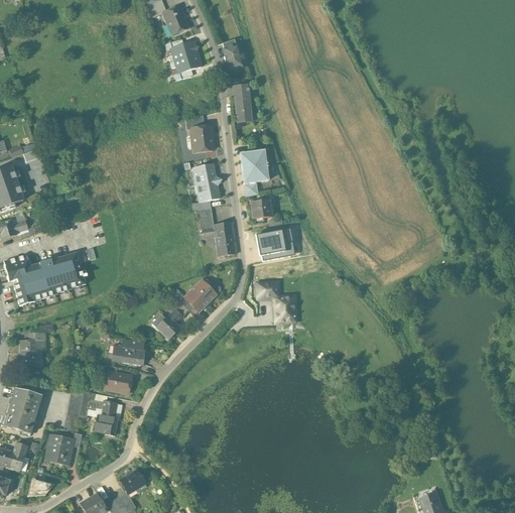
[(157,0),(150,3),(153,16),(162,12),(162,11),(166,9),(163,0),(157,0)]
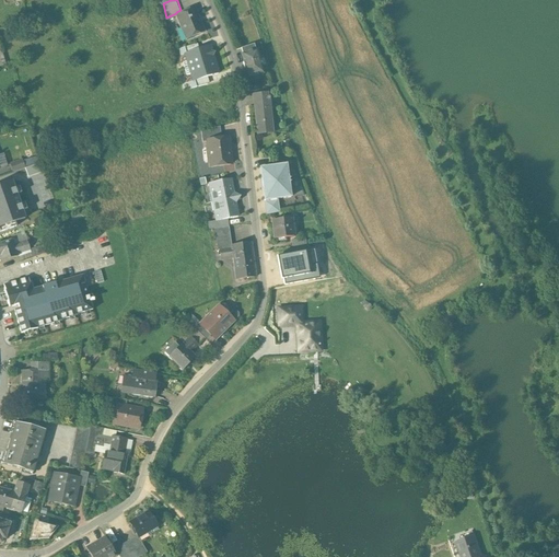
[(181,10),(176,12),(176,13),(182,26),(185,25),(188,34),(195,31),(196,33),(206,30),(196,4),(181,10)]
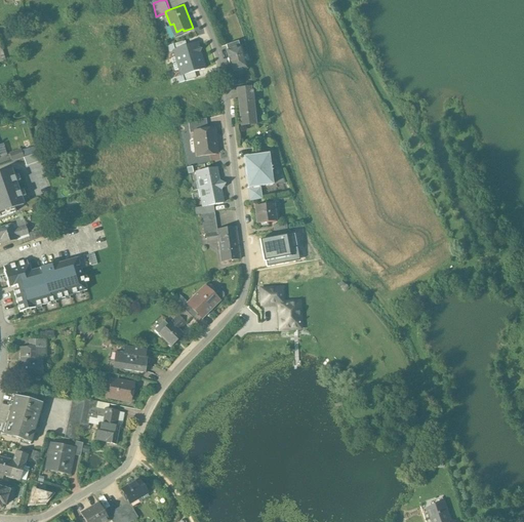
[(219,14),(213,17),(217,29),(224,27),(219,14)]
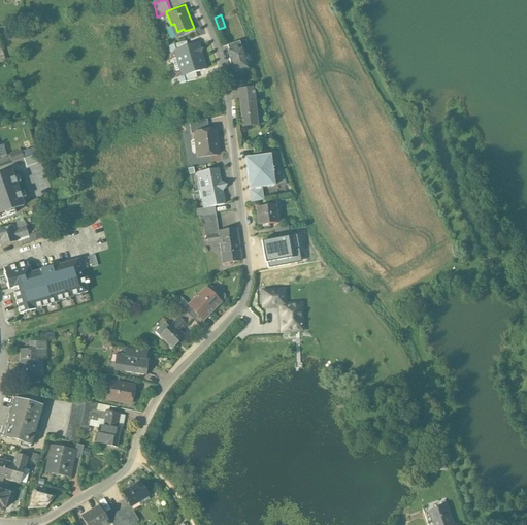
[(240,39),(228,43),(229,48),(242,45),(240,39)]
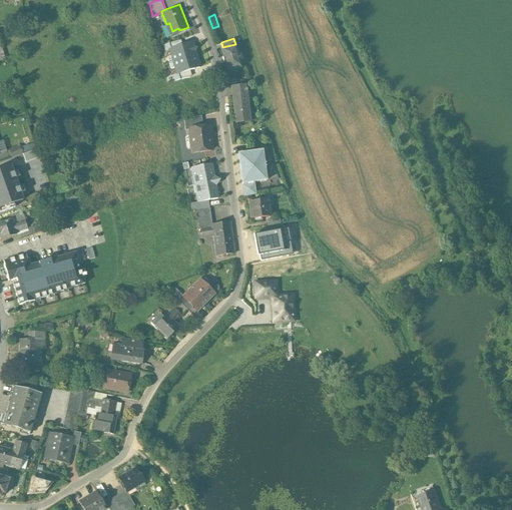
[(171,46),(171,47),(173,53),(174,59),(196,52),(195,49),(197,46),(194,44),(193,40),(171,46)]
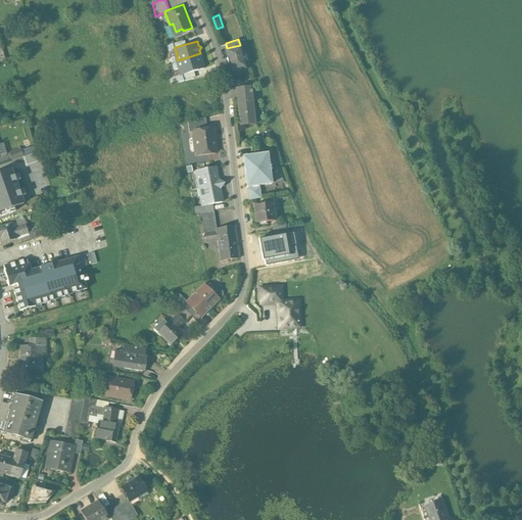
[(227,48),(227,49),(229,56),(228,56),(229,61),(230,60),(233,69),(246,65),(240,45),(227,48)]
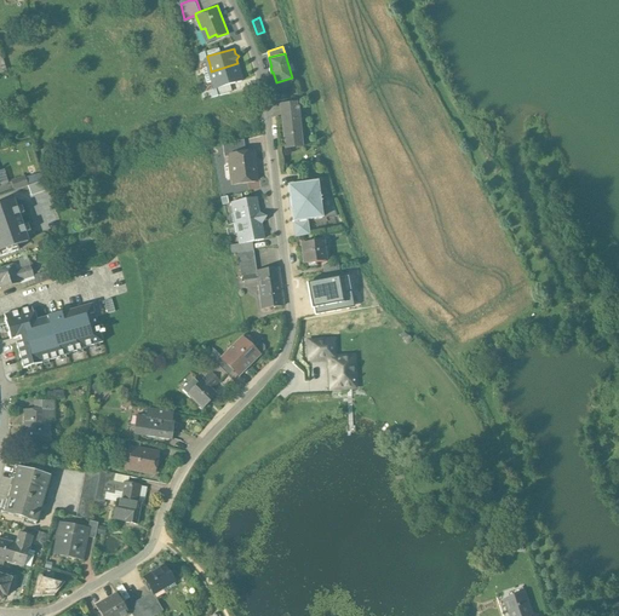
[(238,63),(211,72),(213,79),(216,86),(217,86),(242,79),(238,63)]
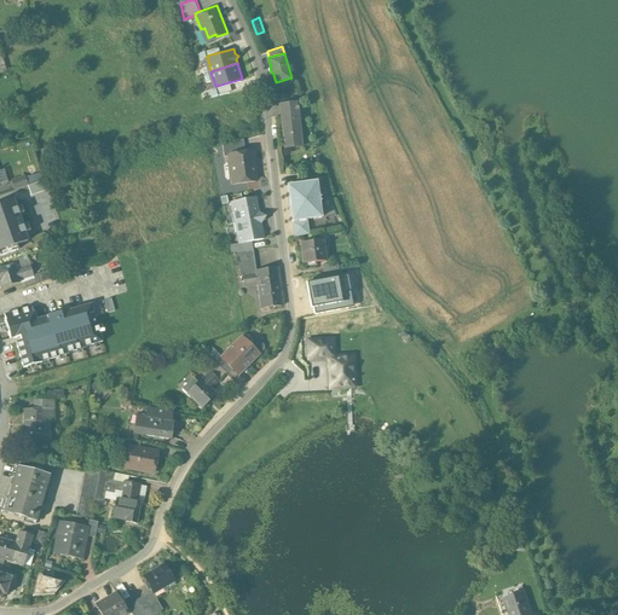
[(296,99),(279,102),(284,143),(302,141),(299,105),(298,105),(296,99)]
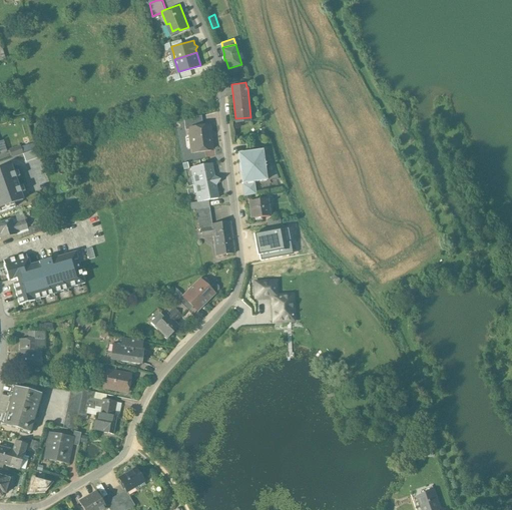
[(202,113),(184,117),(186,127),(191,127),(191,126),(203,125),(202,113)]
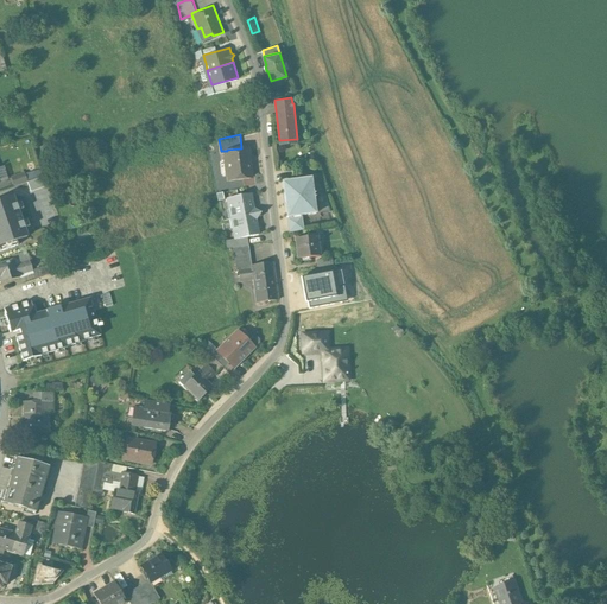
[(241,148),(227,150),(227,151),(231,178),(251,176),(247,147),(241,148)]
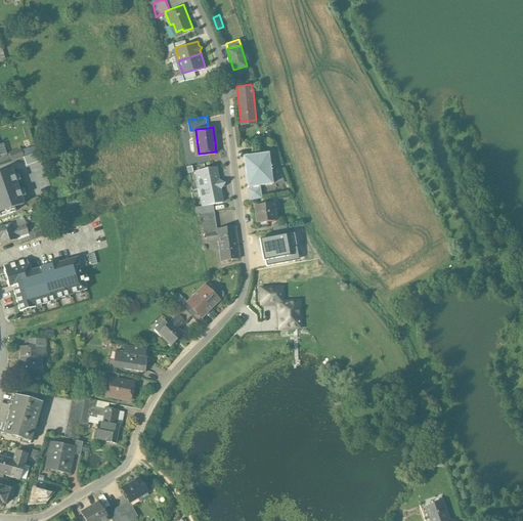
[(22,146),(10,150),(13,158),(25,154),(22,146)]
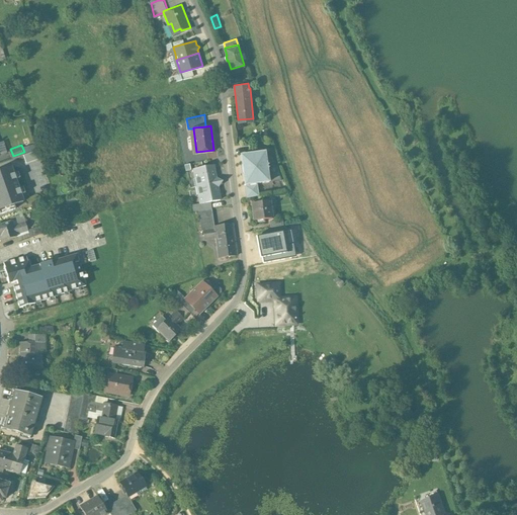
[(264,150),(242,154),(242,153),(241,153),(241,154),(243,164),(242,164),(242,165),(243,172),(243,173),(244,172),(245,182),(245,183),(246,183),(247,183),(255,182),(268,180),(269,180),(282,178),(271,150),(265,151),(265,150),(264,150)]
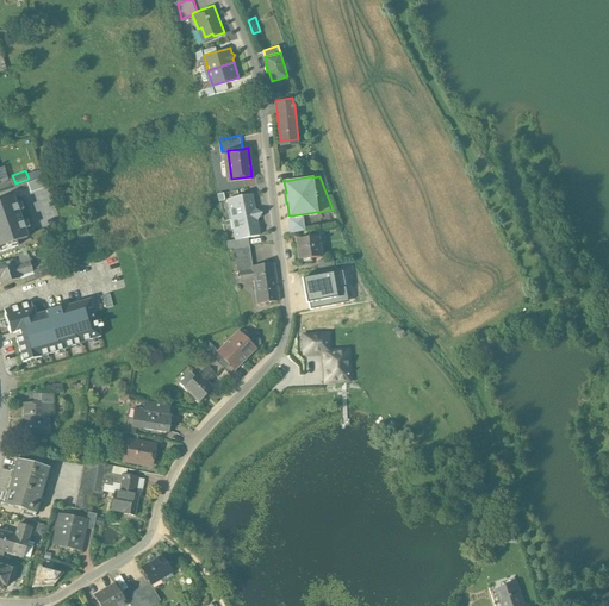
[(25,191),(0,199),(0,249),(41,236),(25,191)]
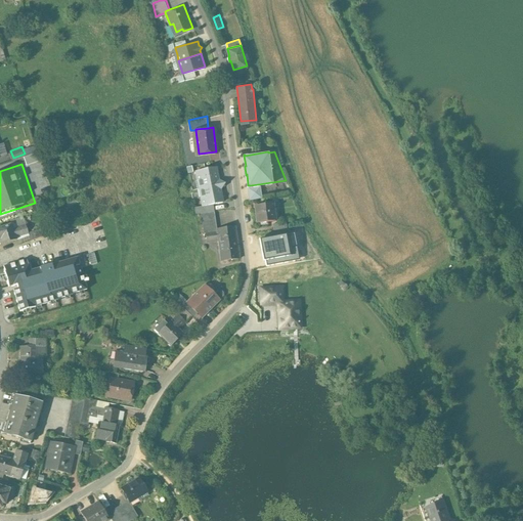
[(216,166),(197,169),(199,179),(197,179),(200,196),(204,194),(206,204),(223,201),(220,188),(225,182),(218,178),(216,166)]
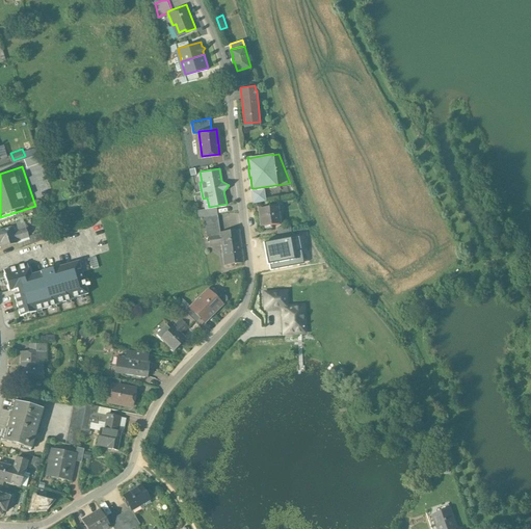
[(262,187),(254,188),(254,189),(253,190),(254,201),(265,199),(264,188),(263,188),(262,187)]
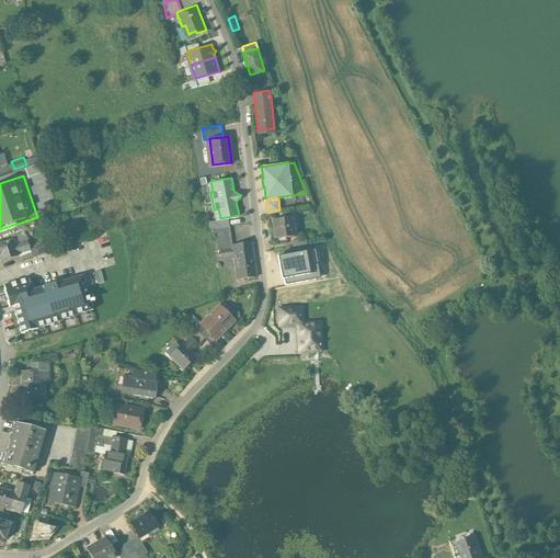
[(293,216),(273,218),(275,237),(296,235),(293,216)]
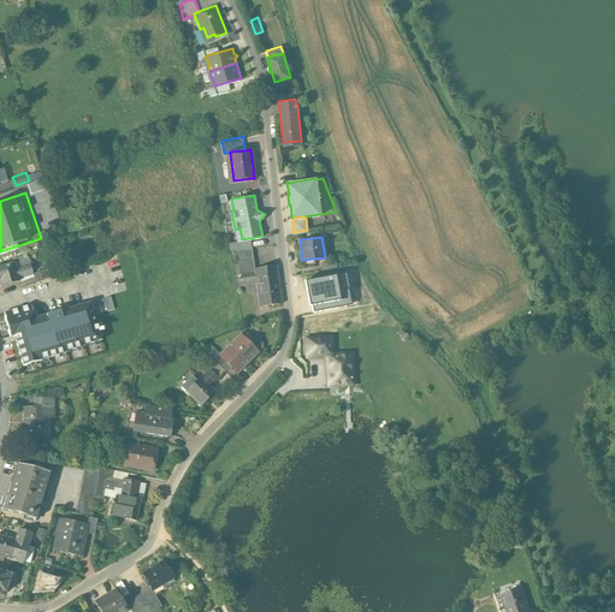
[(238,248),(237,248),(240,267),(255,265),(253,245),(238,248)]
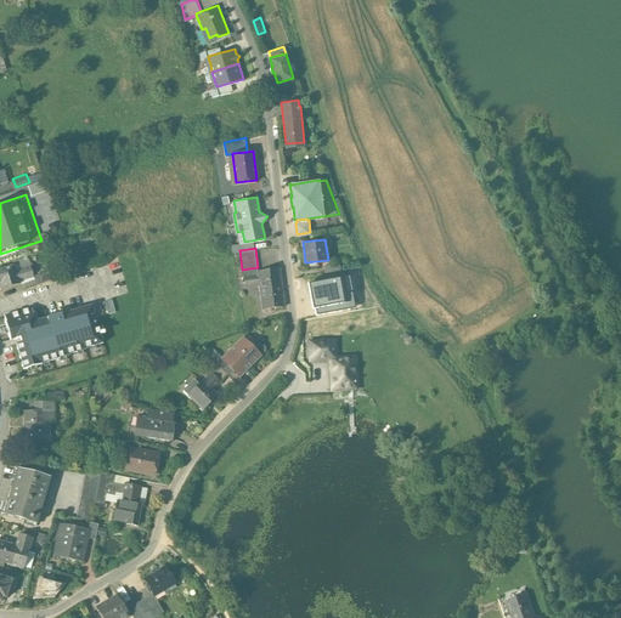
[(15,262),(0,266),(0,281),(1,287),(21,281),(21,278),(34,275),(34,273),(28,254),(13,259),(15,262)]
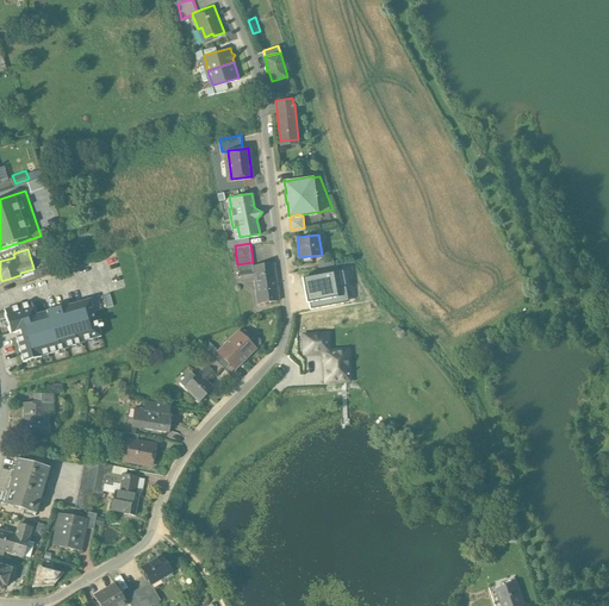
[(334,255),(318,258),(319,266),(335,263),(334,255)]
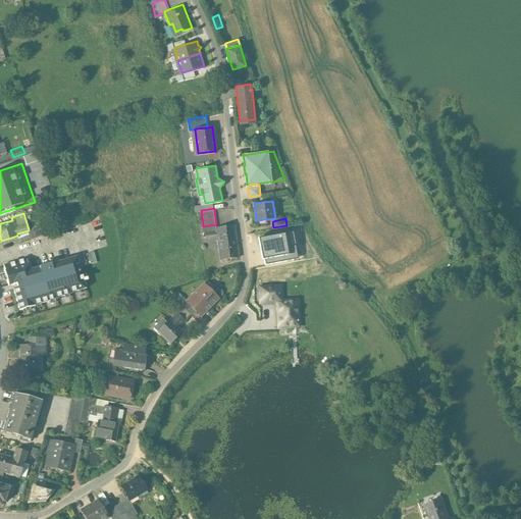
[(235,223),(216,226),(217,238),(220,258),(240,256),(235,223)]
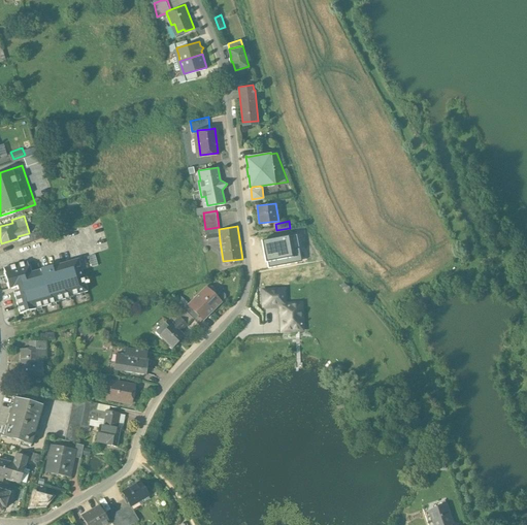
[(219,227),(205,229),(206,233),(203,233),(204,242),(220,240),(219,229),(219,227)]
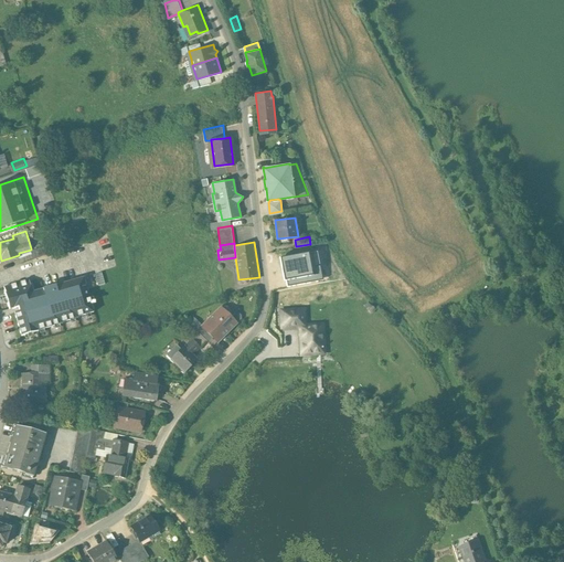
[(48,244),(31,248),(31,250),(34,257),(50,251),(48,244)]
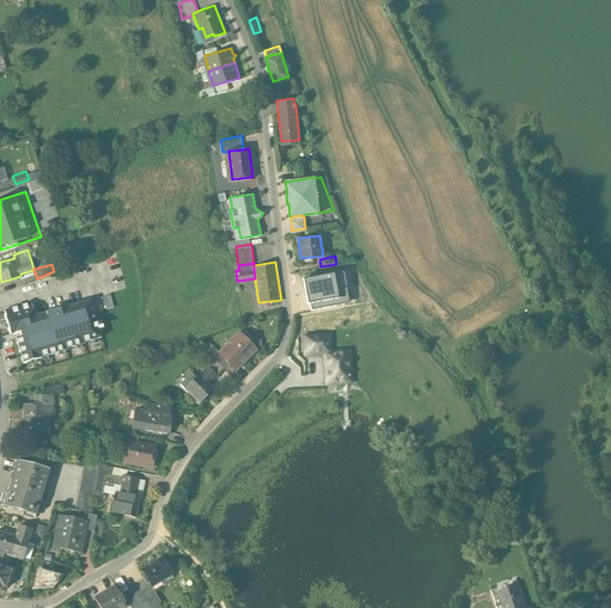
[(340,271),(306,276),(312,308),(344,302),(340,271)]
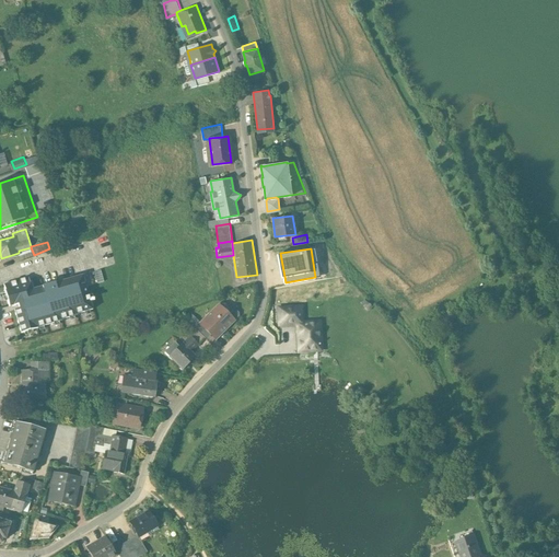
[(92,269),(95,280),(104,278),(102,267),(92,269)]
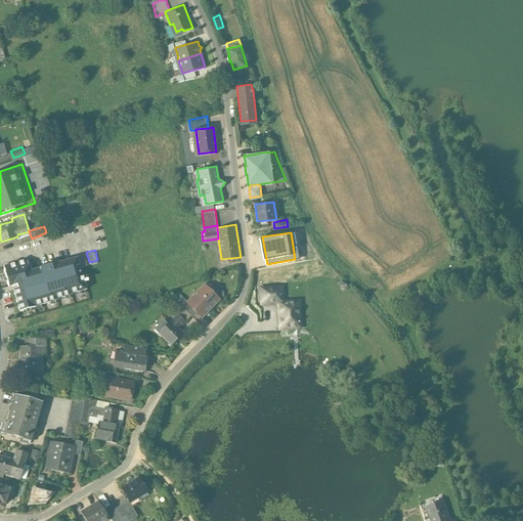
[(78,255),(32,268),(30,262),(29,262),(28,257),(4,264),(5,269),(7,278),(9,285),(17,283),(18,287),(14,288),(20,309),(36,305),(36,304),(58,298),(58,297),(73,293),(73,292),(87,288),(81,265),(77,267),(76,264),(81,263),(78,255)]
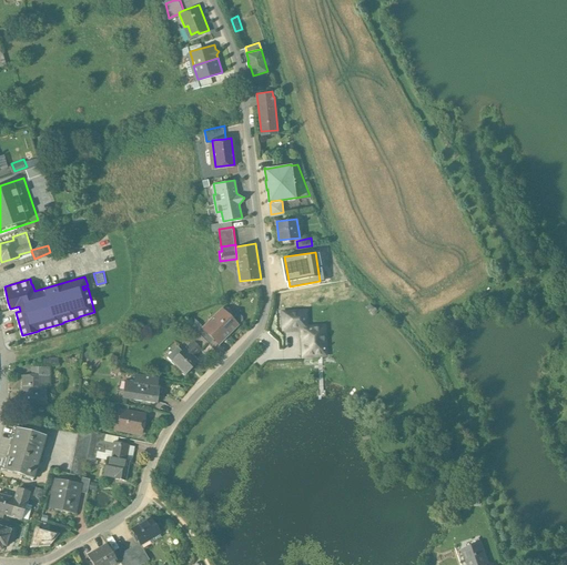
[(328,353),(327,322),(311,323),(310,306),(283,308),(284,325),(304,324),(305,354),(328,353)]
